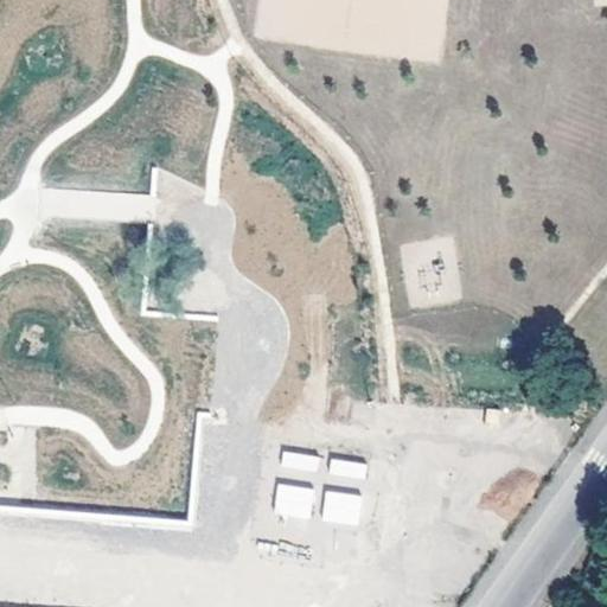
[(324,44),(327,0),(266,0),(263,39),(324,44)]
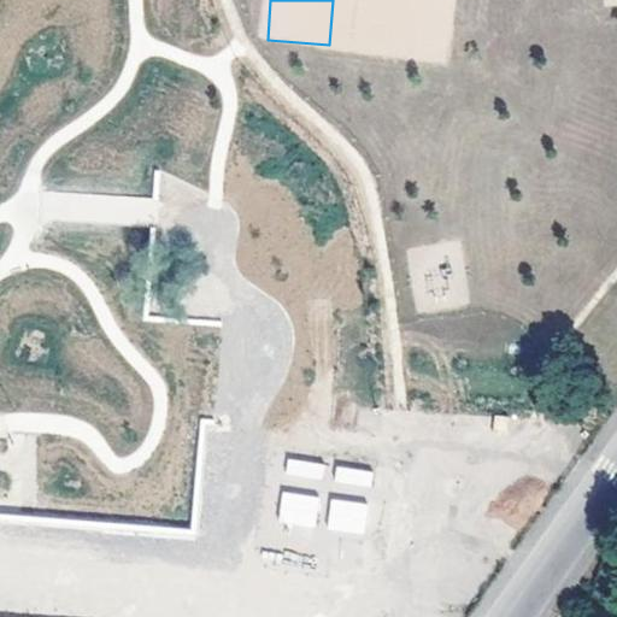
[(383,56),(447,60),(452,15),(380,7),(380,0),(356,0),(353,31),(386,34),(383,56)]
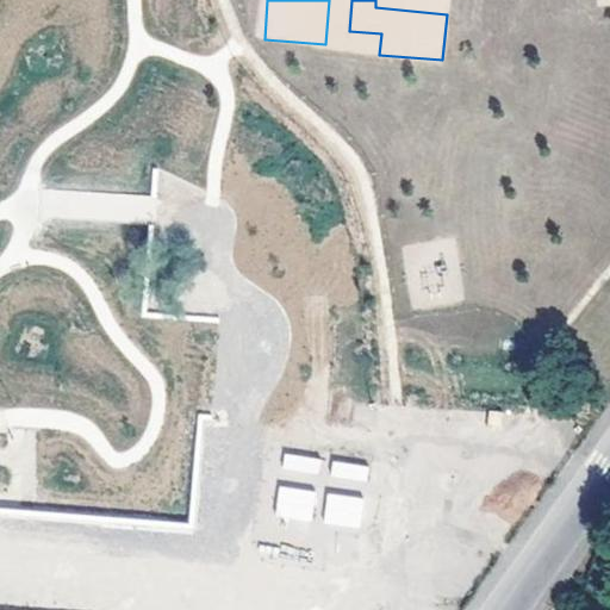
[(284,468),(317,474),(319,459),(286,454),(284,468)]
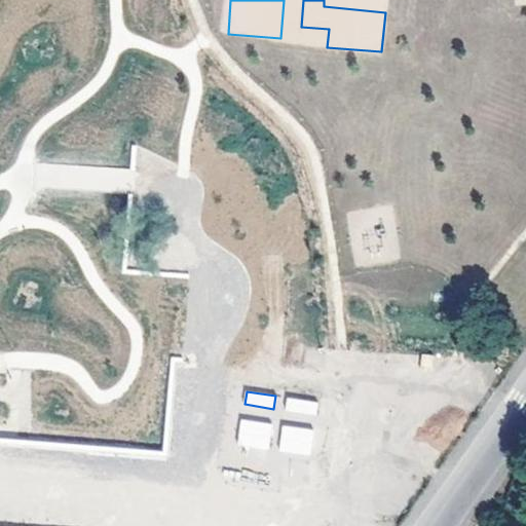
[(286,399),(286,412),(315,413),(315,400),(286,399)]
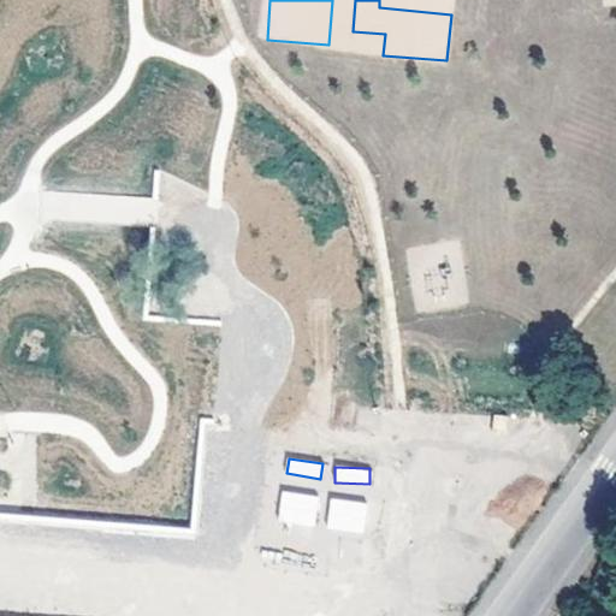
[(279,492),(279,522),(315,523),(315,493),(279,492)]
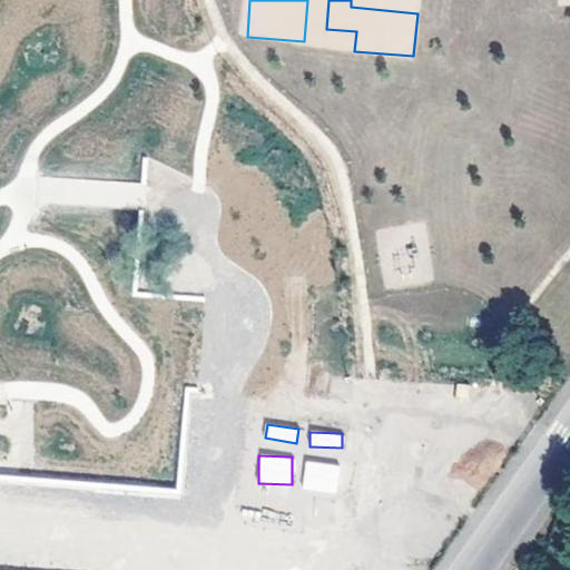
[(335,492),(338,463),(304,461),(302,489),(335,492)]
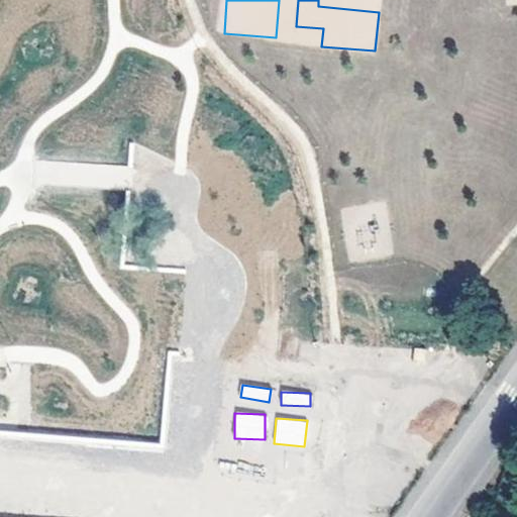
All buildings are outlined.
